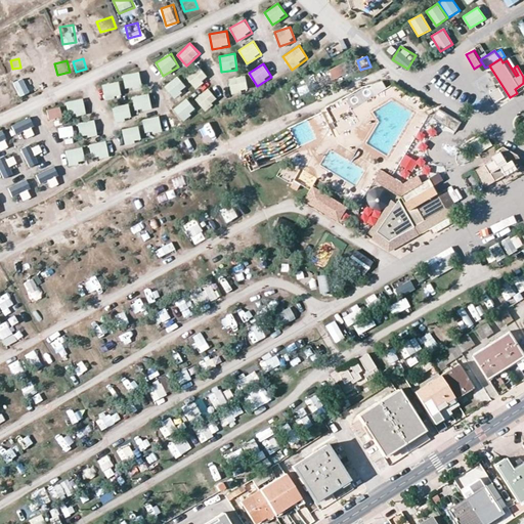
[(343,63),(316,76),(320,86),(347,74),(343,63)]
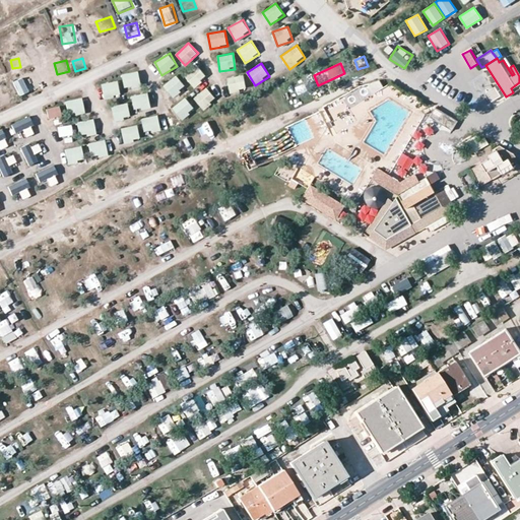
[(197,65),(184,76),(194,87),(207,77),(197,65)]
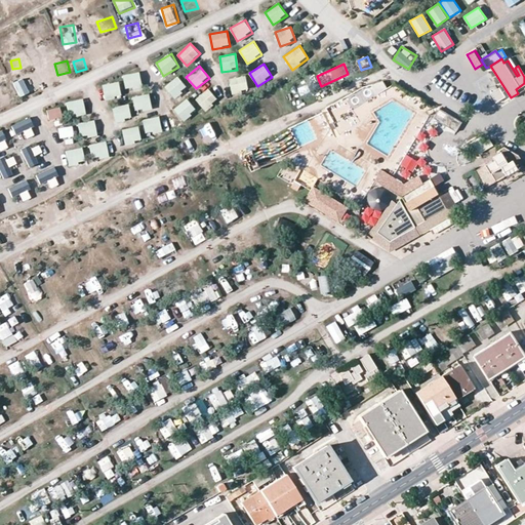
[(143,86),(139,72),(123,75),(126,89),(143,86)]
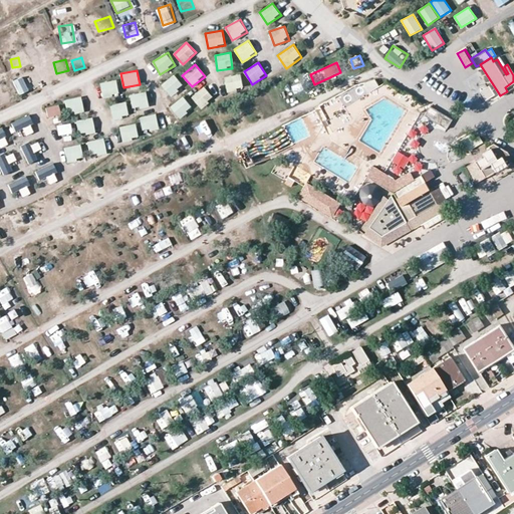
[(161,84),(171,96),(184,85),(175,73),(161,84)]
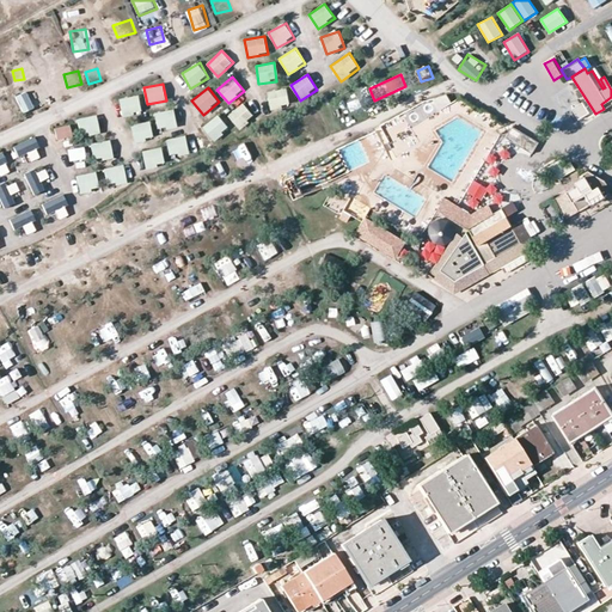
[(270,110),(291,106),(287,89),(267,91),(270,110)]
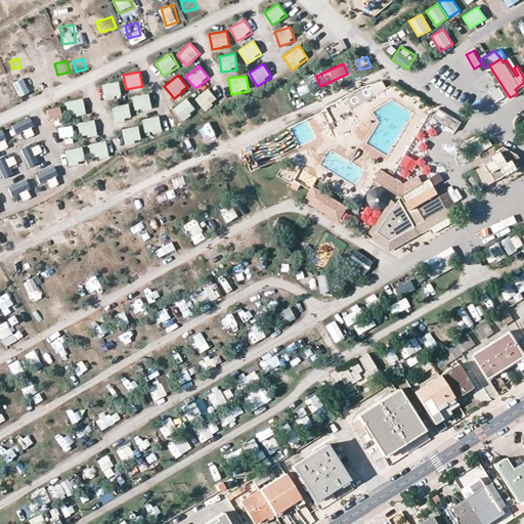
[(26,79),(14,82),(17,97),(30,94),(26,79)]
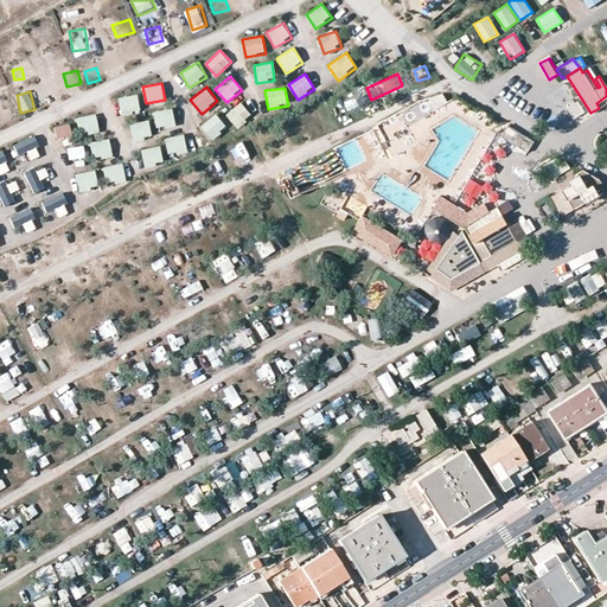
[(339,101),(345,114),(363,107),(357,93),(339,101)]
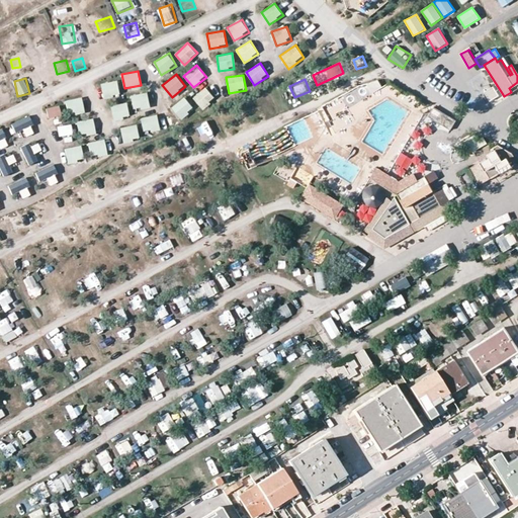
[(100,84),(103,98),(120,94),(117,80),(100,84)]
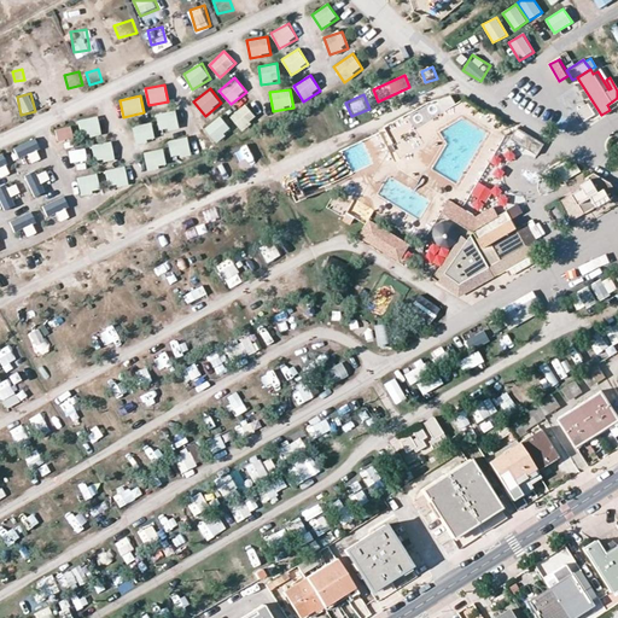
[(418,105),(421,117),(456,108),(453,95),(418,105)]
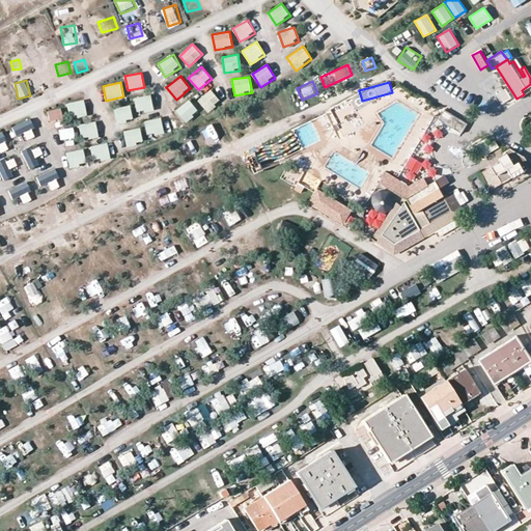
[(496,93),(501,103),(509,98),(504,88),(496,93)]
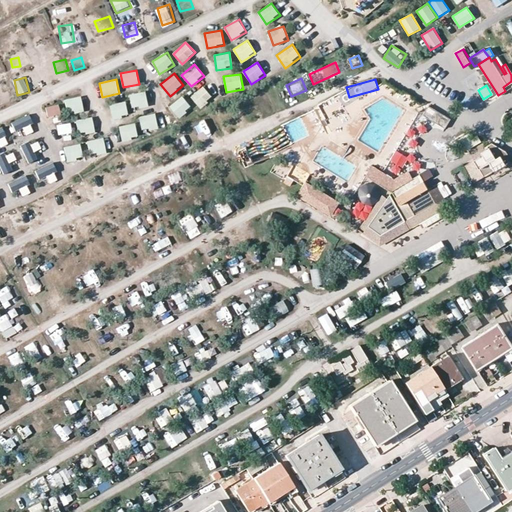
[(190,97),(200,108),(213,98),(203,86),(190,97)]
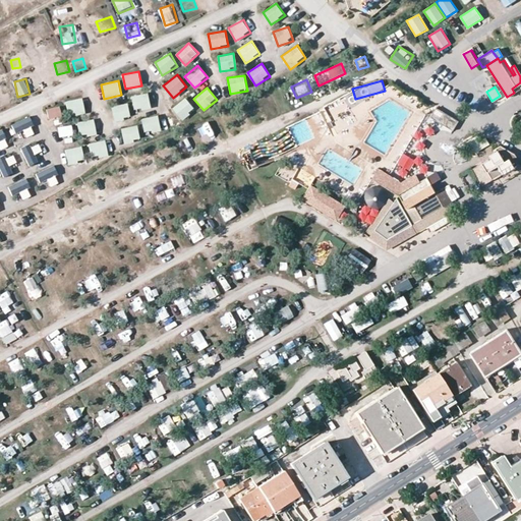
[(149,93),(131,96),(134,111),(151,108),(149,93)]
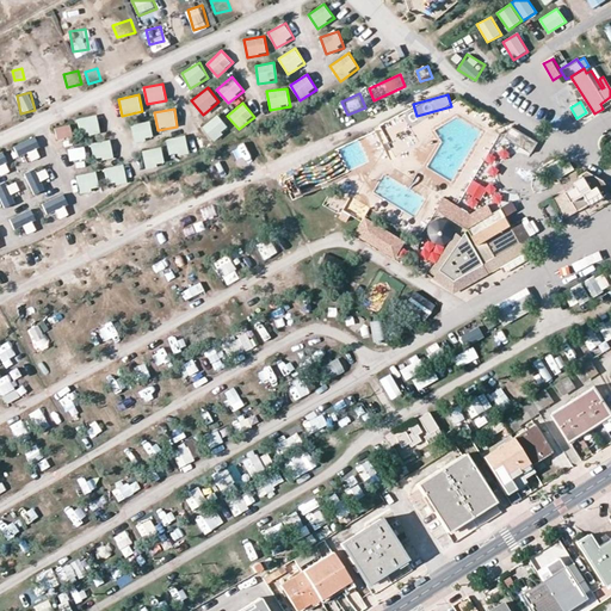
[(218,115),(202,127),(214,141),(229,129),(218,115)]
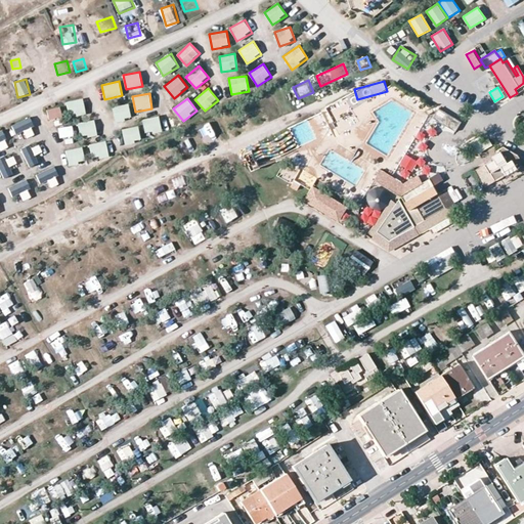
[(83,99),(66,101),(68,116),(85,114),(83,99)]
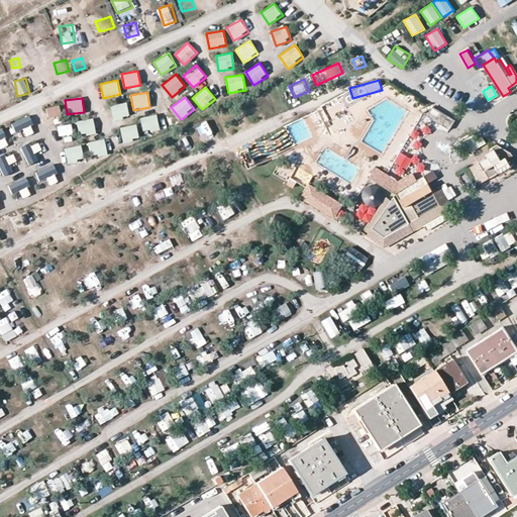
[(127,102),(111,105),(114,120),(130,116),(127,102)]
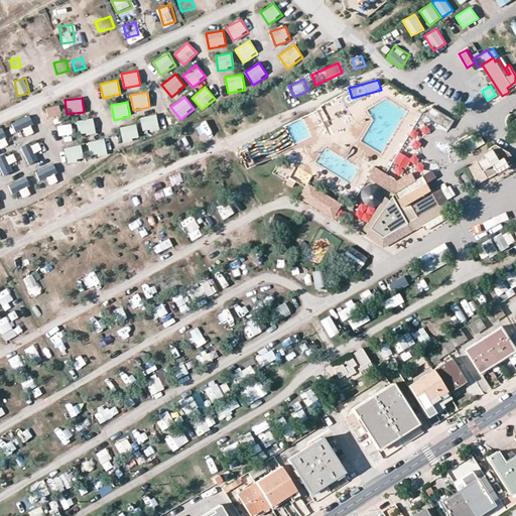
[(46,118),(59,117),(58,107),(46,108),(46,118)]
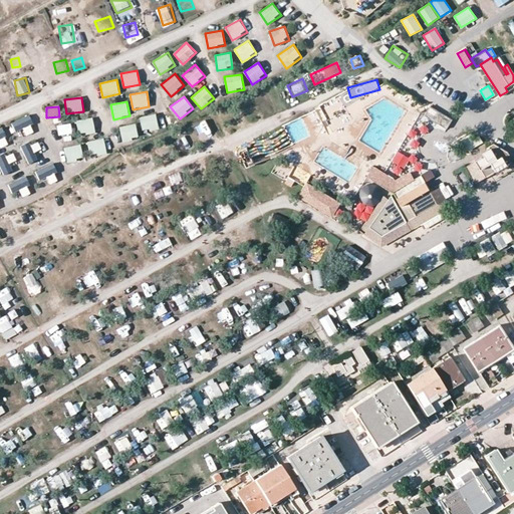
[(157,114),(140,116),(142,131),(159,129),(157,114)]
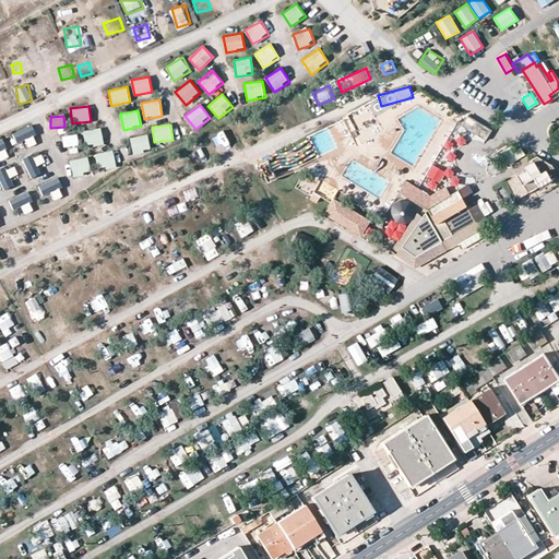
[(31,126),(12,134),(16,144),(35,135),(31,126)]
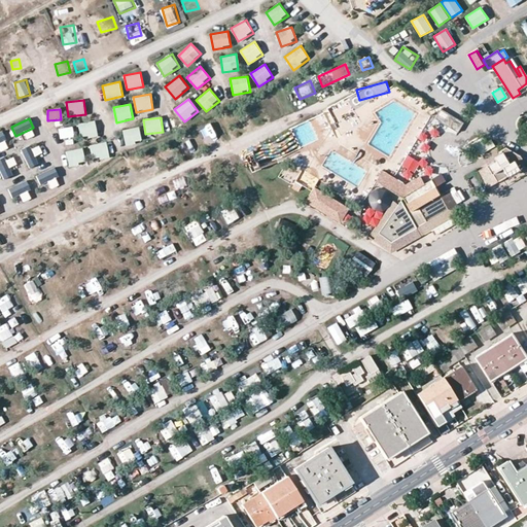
[(95,121),(78,124),(80,139),(97,137),(95,121)]
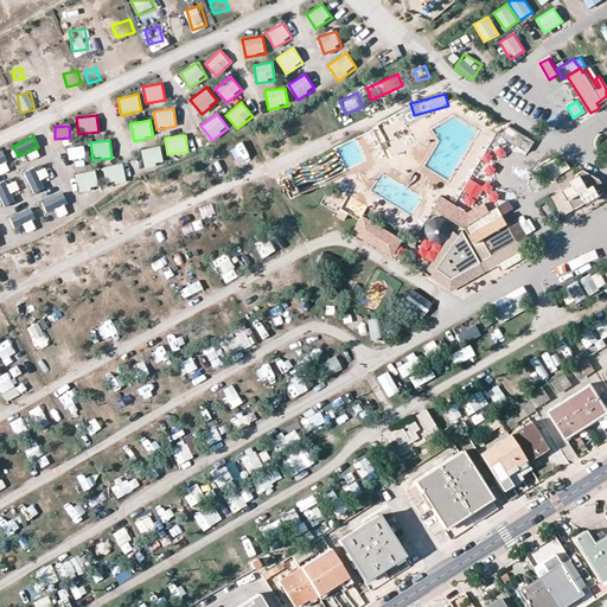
[(235,148),(240,160),(251,155),(247,144),(235,148)]
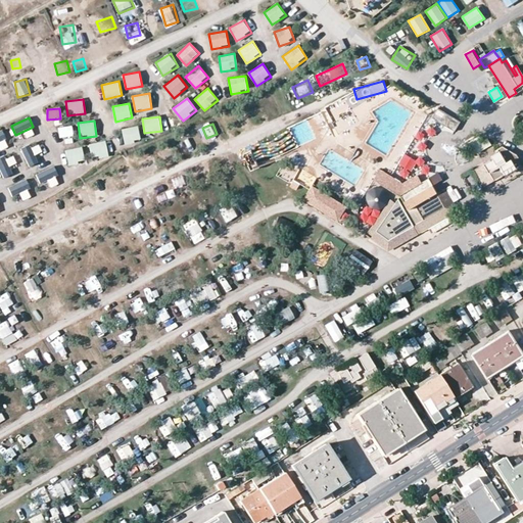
[(72,126),(57,127),(58,138),(73,137),(72,126)]
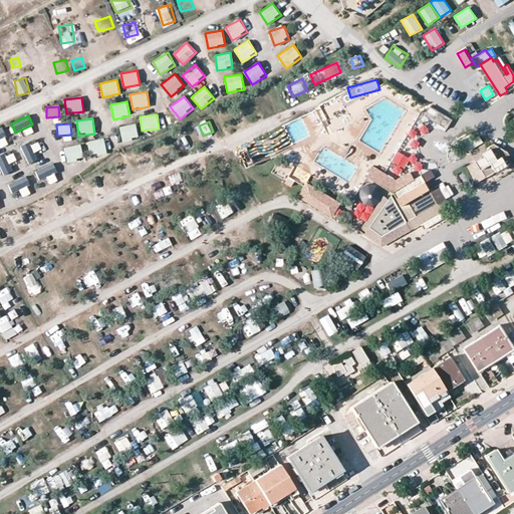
[(136,123),(119,126),(122,141),(139,138),(136,123)]
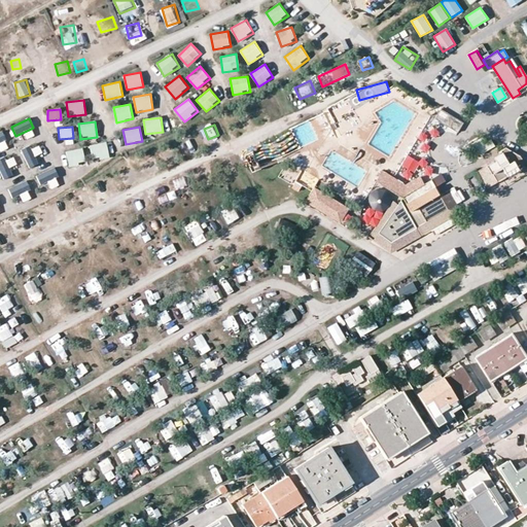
[(491,140),(486,142),(483,138),(472,144),(479,153),(494,145),(491,140)]
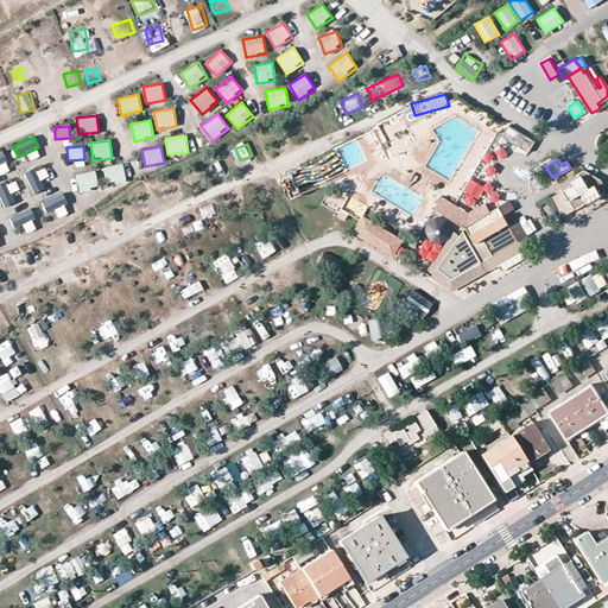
[(121,163),(102,168),(107,185),(126,181),(121,163)]
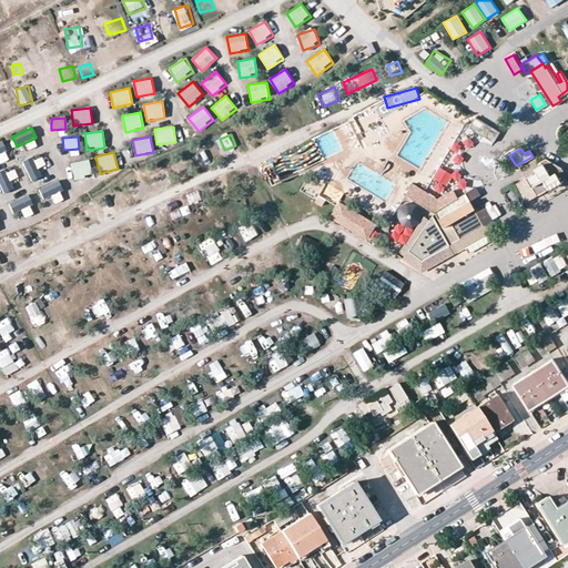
[(39,170),(46,168),(41,155),(22,162),(30,181),(41,176),(39,170)]
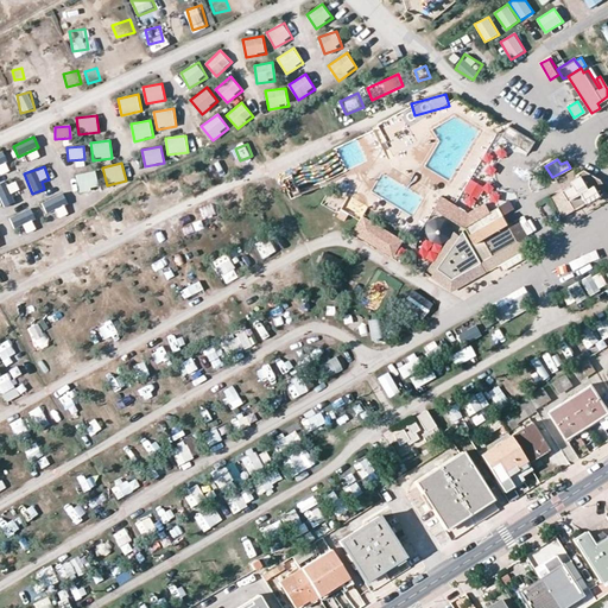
[(185,185),(198,182),(194,168),(182,172),(185,185)]
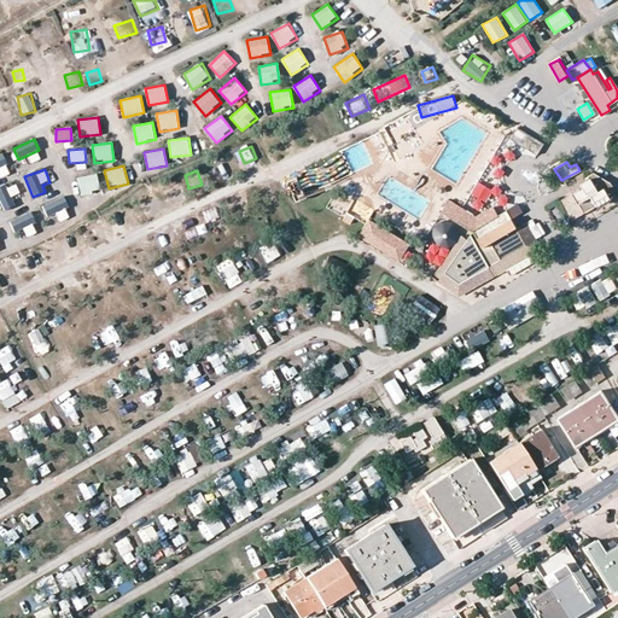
[(583,174),(566,184),(572,194),(583,214),(617,196),(611,185),(593,173),(584,178),(583,174)]
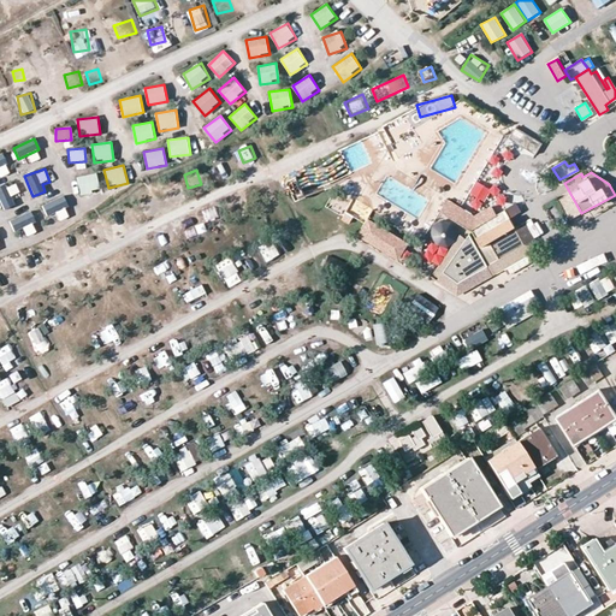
[(80,194),(99,191),(96,173),(77,177),(80,194)]
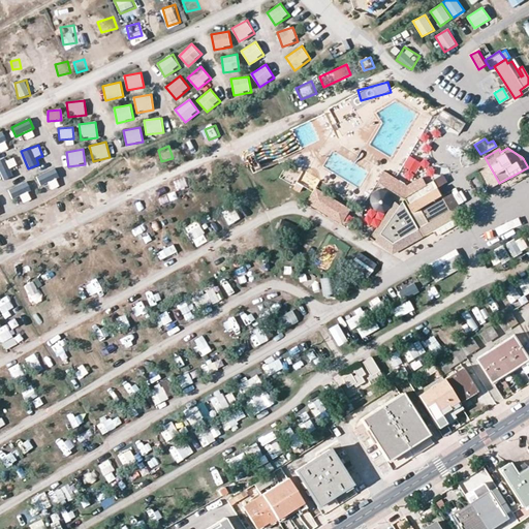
[(152,153),(146,156),(154,172),(160,168),(152,153)]
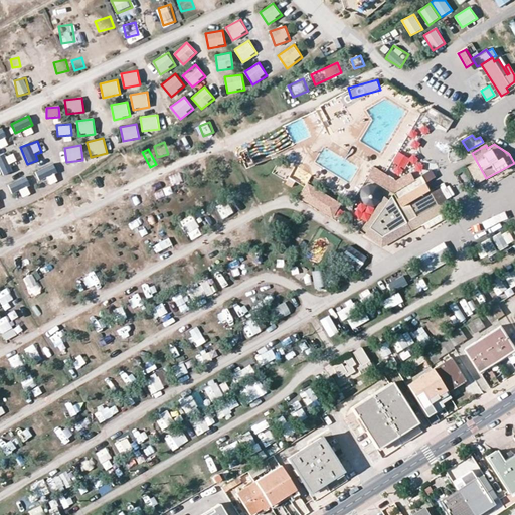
[(241,152),(245,163),(252,161),(248,149),(241,152)]
